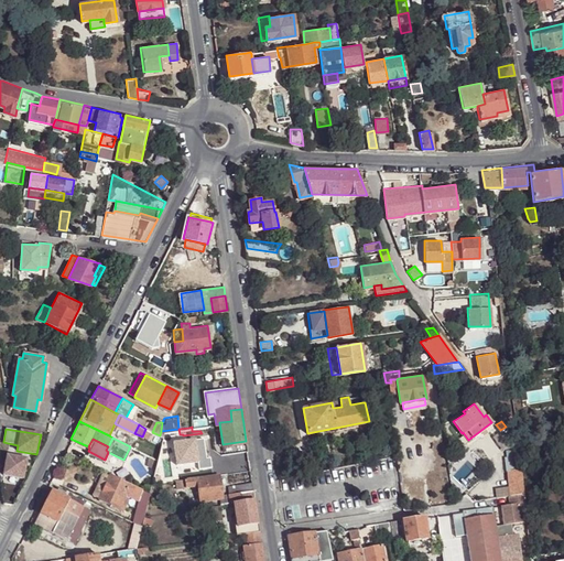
[(3,475),(23,478),(26,460),(8,455),(3,475)]
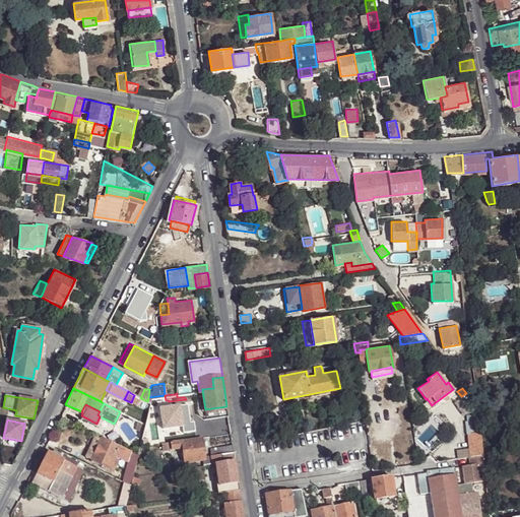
[(482,453),(480,430),(467,431),(470,455),(482,453)]
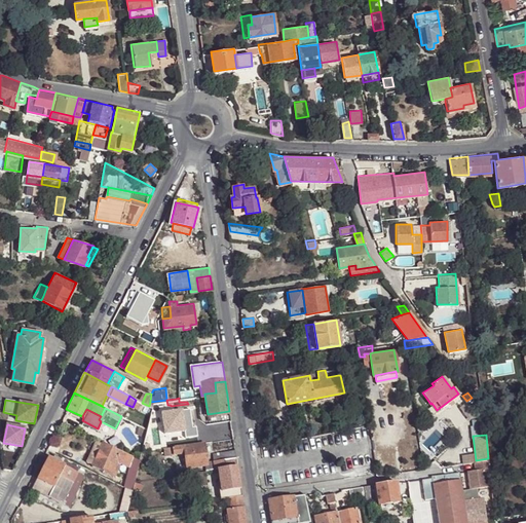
[(96,439),(89,451),(96,454),(101,442),(96,439)]
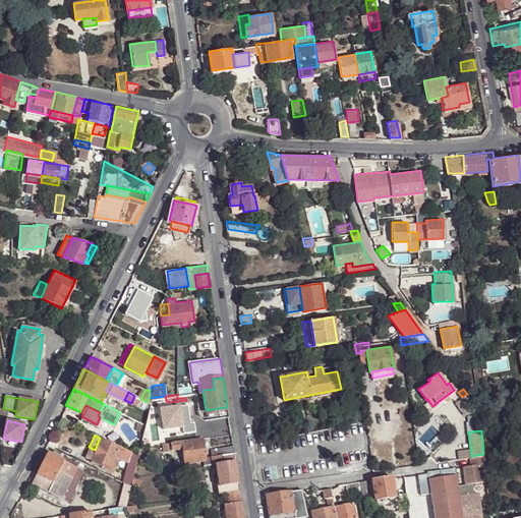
[(127,460),(130,451),(101,436),(100,438),(95,450),(90,458),(90,460),(108,468),(111,461),(114,455),(123,459),(126,461),(127,460)]
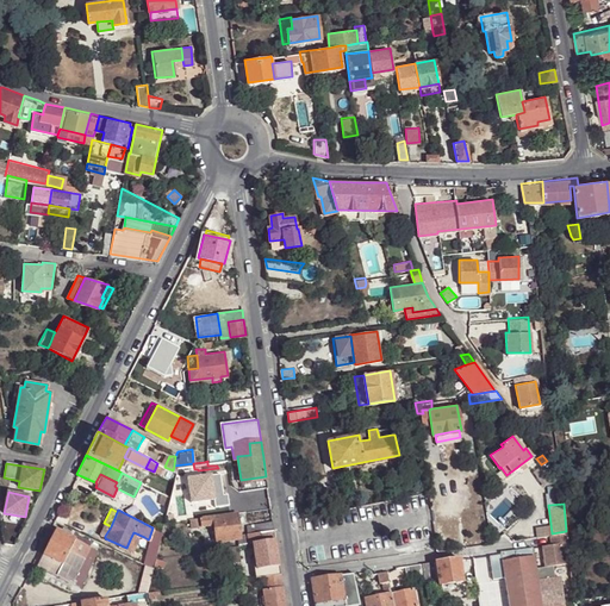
[(236,511),(190,517),(191,526),(213,523),(216,539),(240,536),(240,533),(236,511)]
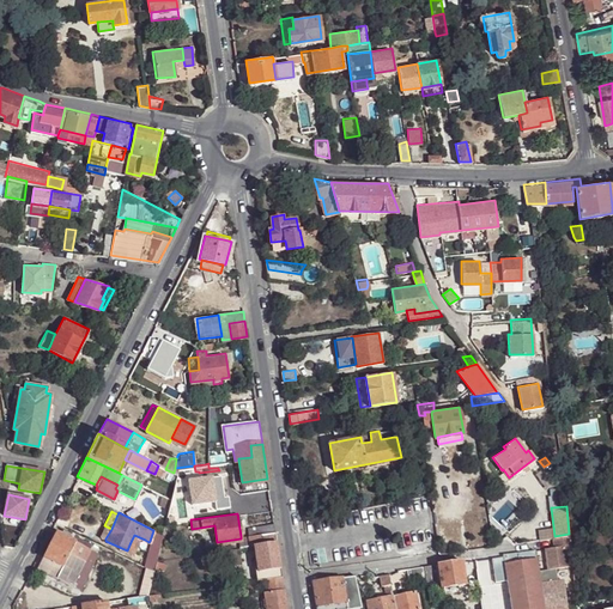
[(274,531),(273,522),(255,525),(256,534),(274,531)]
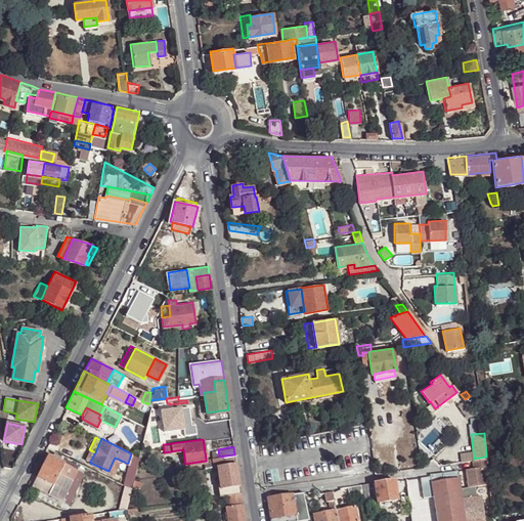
[(95,452),(89,449),(85,459),(90,461),(95,452)]
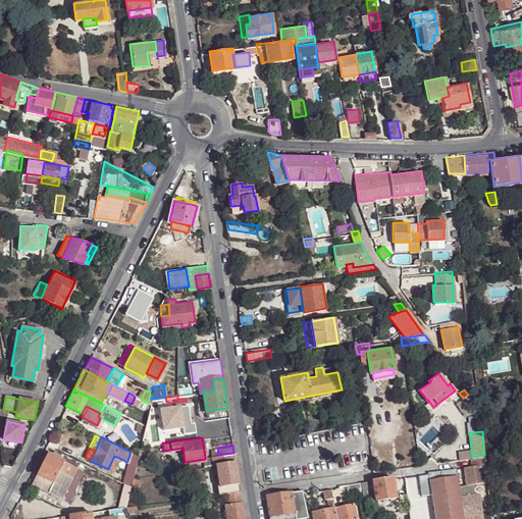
[(56,451),(54,456),(76,467),(77,462),(56,451)]
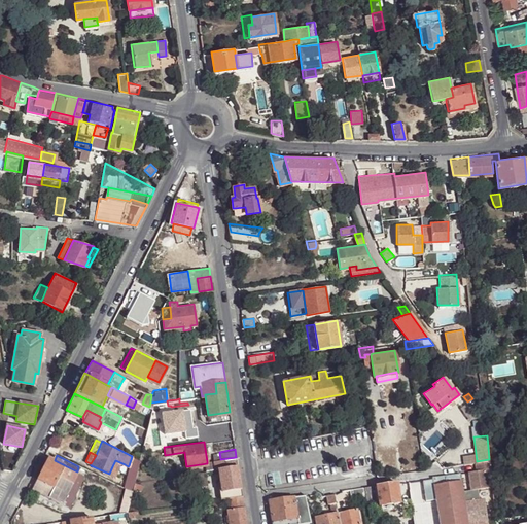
[(129,465),(136,468),(138,458),(132,456),(129,465)]
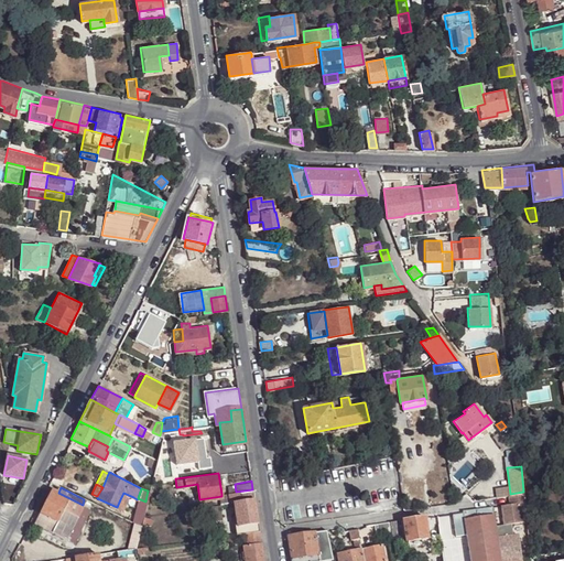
[(83,505),(58,493),(52,489),(34,525),(74,542),(90,509),(83,505)]
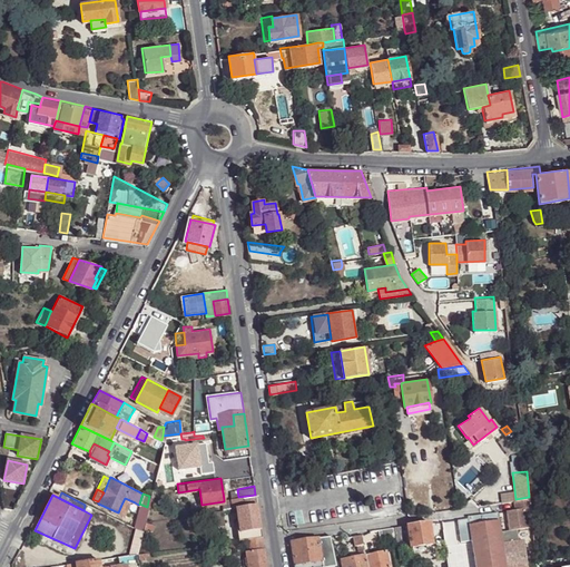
[(233,497),(234,507),(236,507),(257,504),(255,495),(238,497),(233,497)]
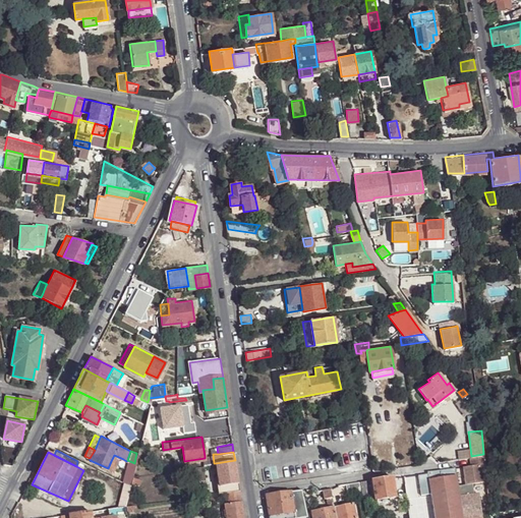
[(205,458),(206,464),(214,463),(213,454),(205,456),(205,458)]
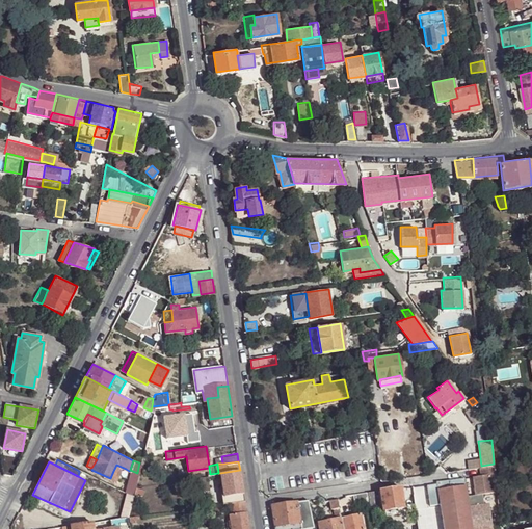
[(481,466),(482,474),(483,473),(494,472),(494,464),(481,466)]
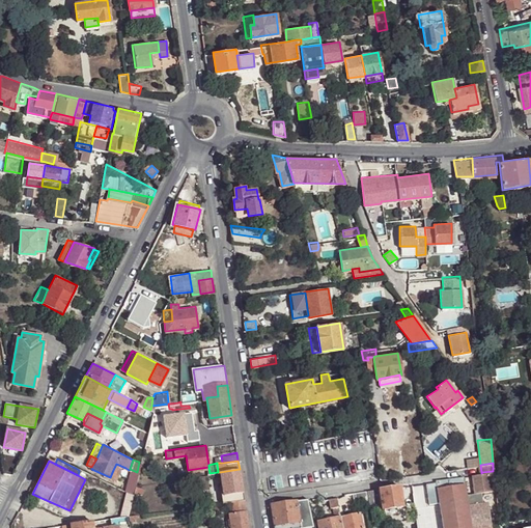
[(122,475),(126,468),(116,464),(113,470),(116,472),(122,475)]
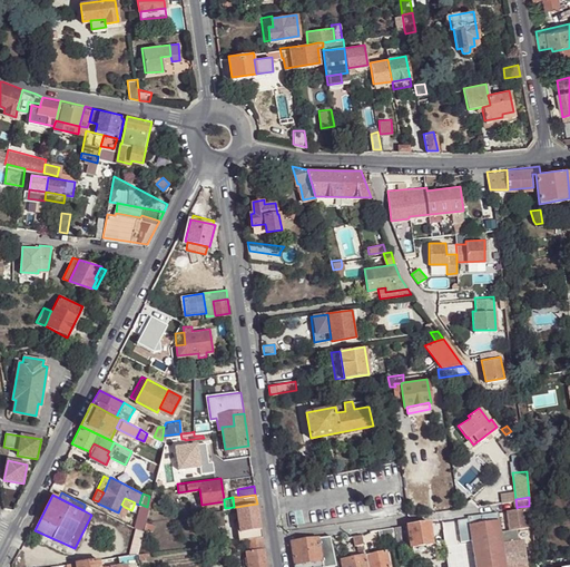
[(135,517),(144,520),(145,519),(147,507),(139,504),(138,505),(135,517)]
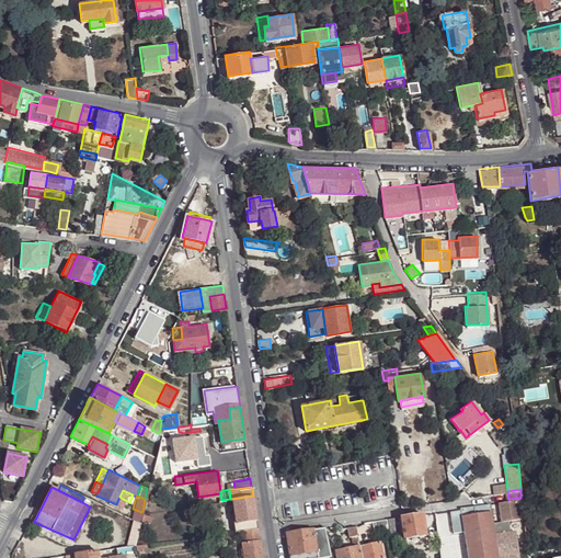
[(253,496),(232,499),(236,522),(256,521),(253,496)]
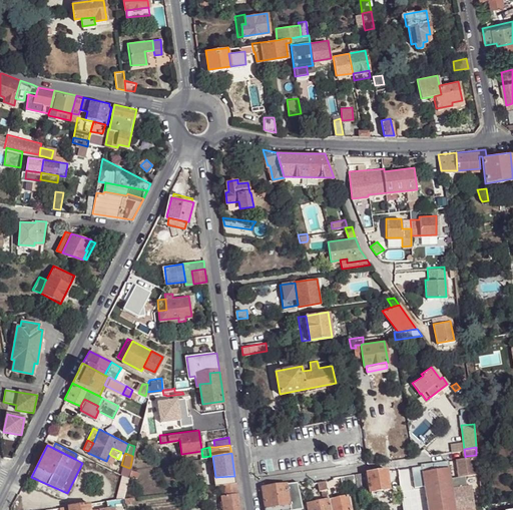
[(465,457),(456,458),(458,475),(450,476),(454,509),(473,509),(469,484),(465,485),(463,475),(477,473),(478,473),(478,468),(476,455),(466,456),(465,457)]
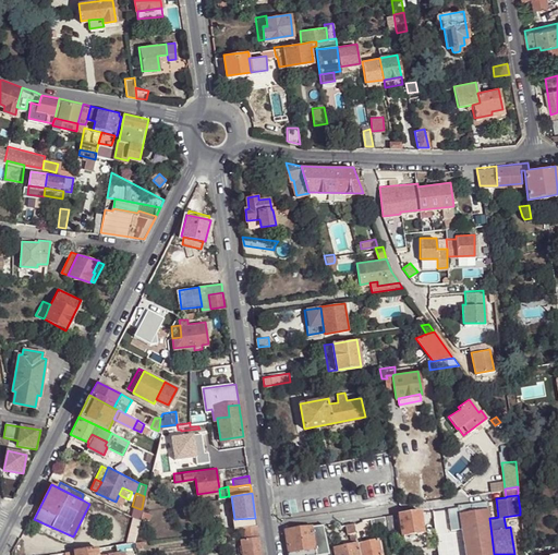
[(494,554),(489,518),(486,499),(458,504),(458,506),(448,507),(451,529),(461,528),(464,554),(494,554)]
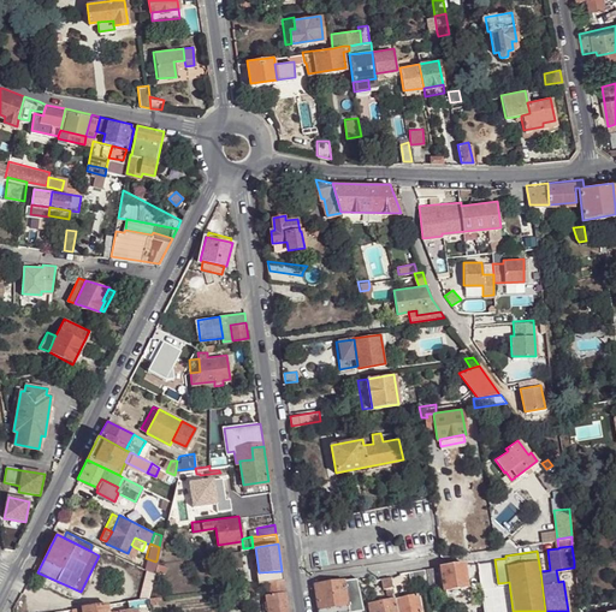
[(242,564),(241,553),(227,556),(223,556),(225,566),(242,564)]
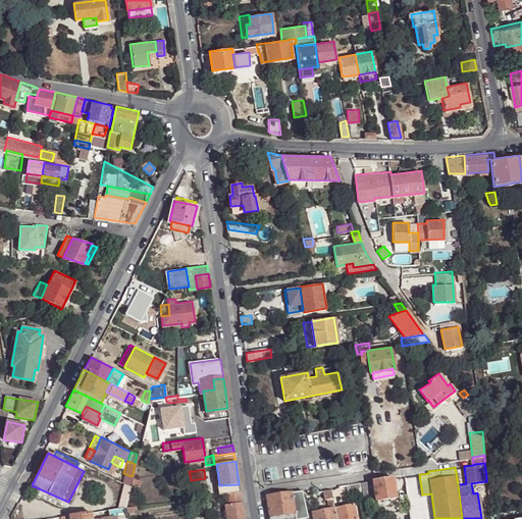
[(393,476),(372,479),(374,497),(375,500),(376,499),(392,497),(395,497),(393,476)]
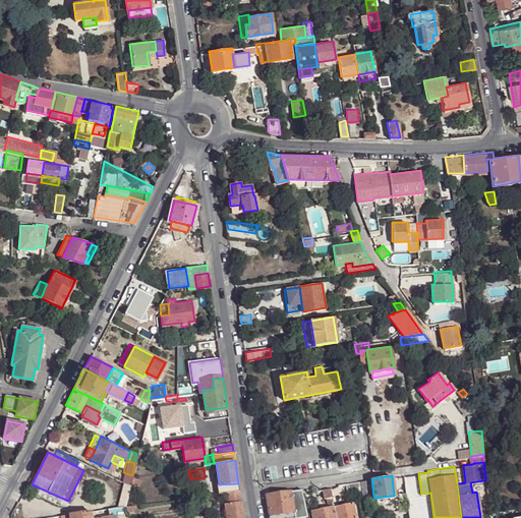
[(360,488),(361,493),(366,492),(367,497),(373,496),(371,478),(359,479),(360,488)]
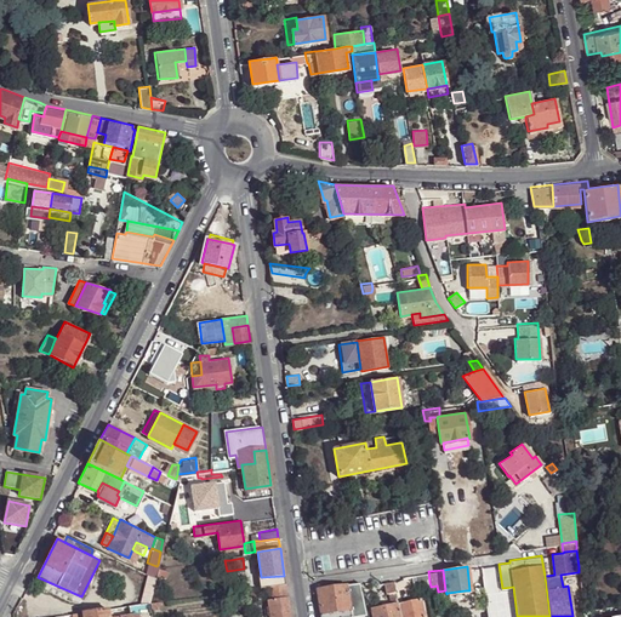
[(414,584),(429,582),(428,571),(411,573),(414,584)]
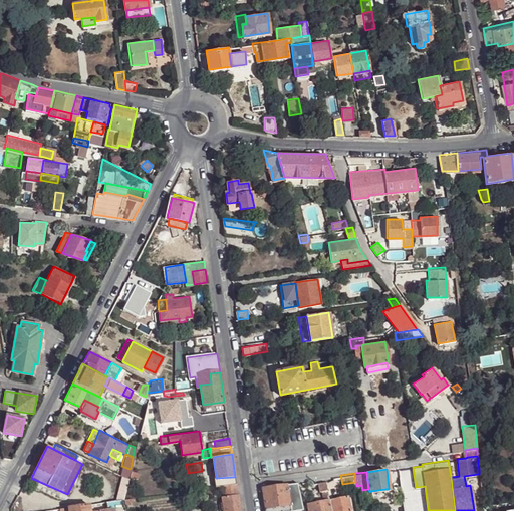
[(216,478),(218,485),(222,485),(236,483),(235,477),(216,478)]
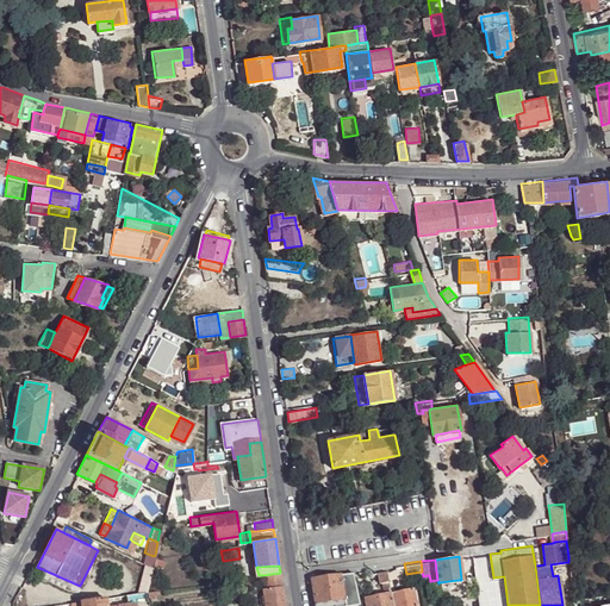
[(391,591),(386,569),(381,570),(381,572),(381,573),(379,573),(380,583),(384,583),(385,592),(391,591)]
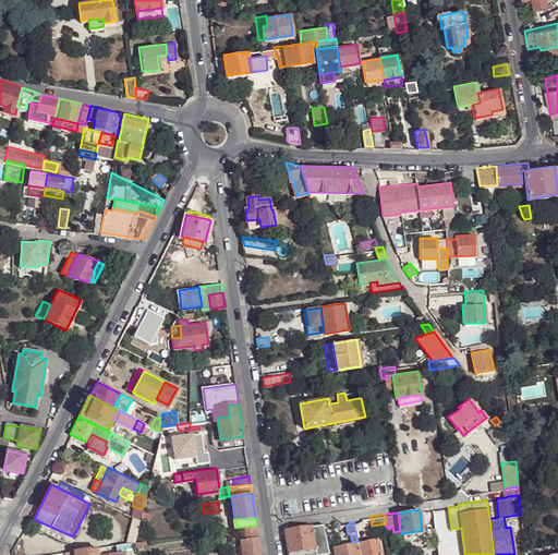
[(311,525),(284,529),(288,554),(310,554),(316,554),(329,553),(329,552),(323,523),(311,525)]
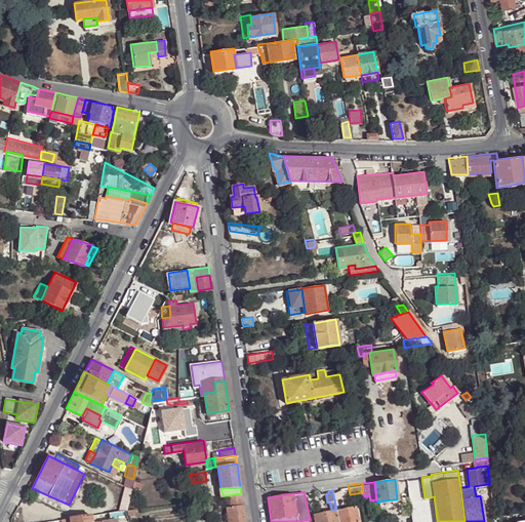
[(327,503),(326,493),(325,493),(325,492),(324,492),(321,492),(319,493),(321,502),(323,500),(325,512),(331,510),(330,503),(327,503)]
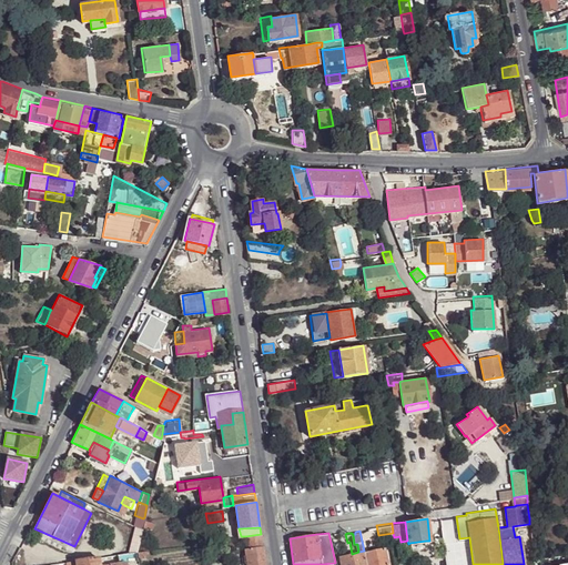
[(264,564),(265,562),(263,553),(261,537),(246,540),(247,553),(243,553),(244,564),(250,564),(264,564)]
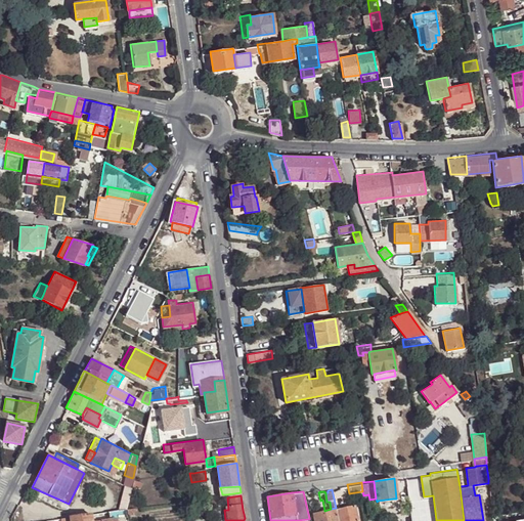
[(357,520),(354,505),(336,508),(338,520),(357,520)]
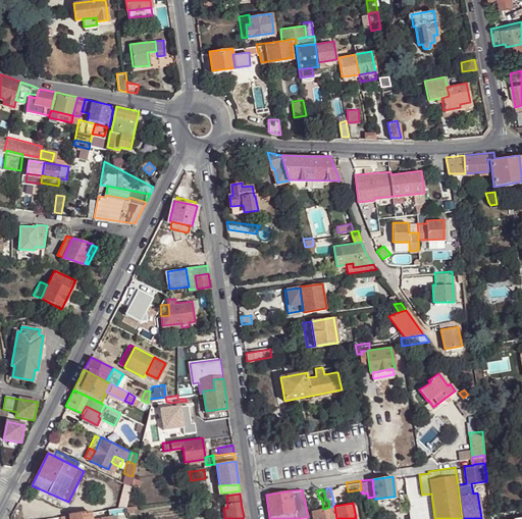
[(126,518),(126,510),(125,506),(119,507),(118,507),(91,511),(91,518),(126,518)]
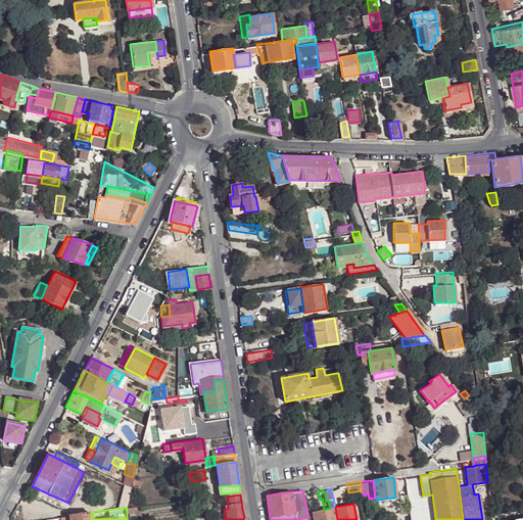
[(337,519),(335,507),(330,508),(324,510),(313,512),(314,519),(337,519)]
